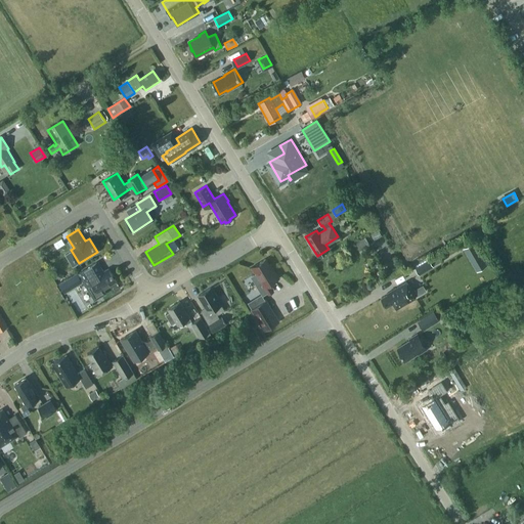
[(369,244),(364,235),(355,241),(359,249),(369,244)]
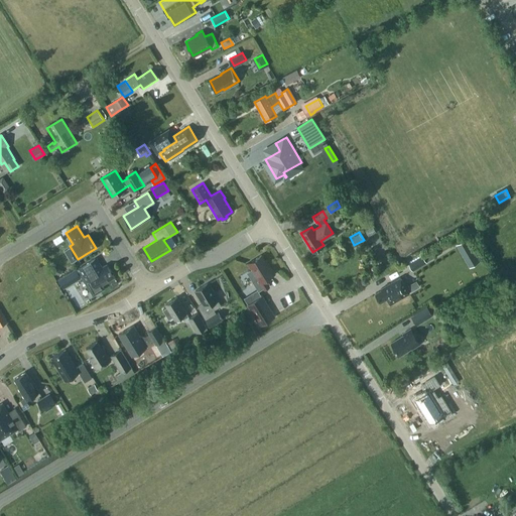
[(467,239),(457,245),(470,267),(480,261),(467,239)]
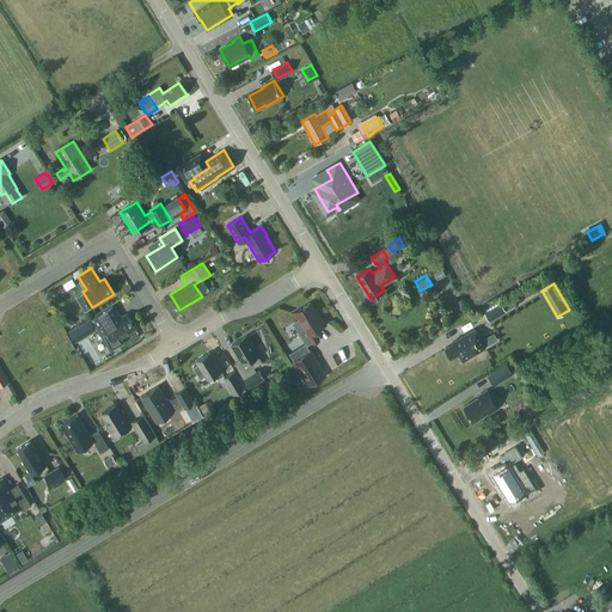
[(294,312),(299,319),(293,323),(305,342),(306,344),(319,337),(314,331),(325,324),(318,314),(317,314),(310,303),(294,312)]
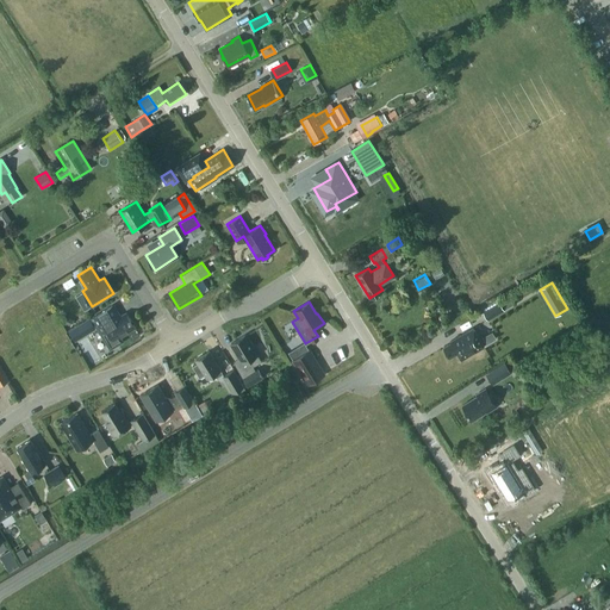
[(499,303),(483,312),(487,321),(504,310),(499,303)]
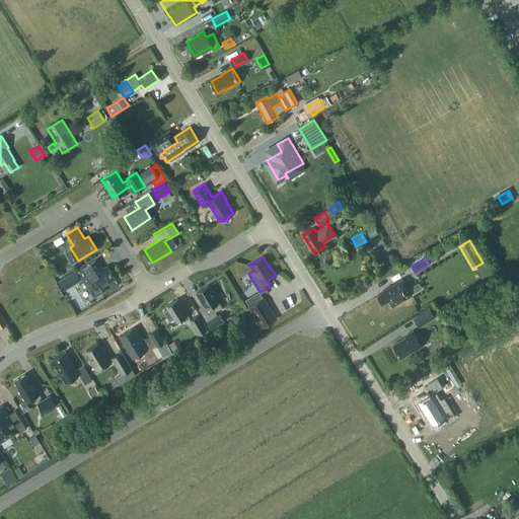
[(95,260),(83,268),(78,271),(93,296),(103,290),(101,287),(115,278),(106,267),(100,271),(98,268),(99,267),(95,260)]
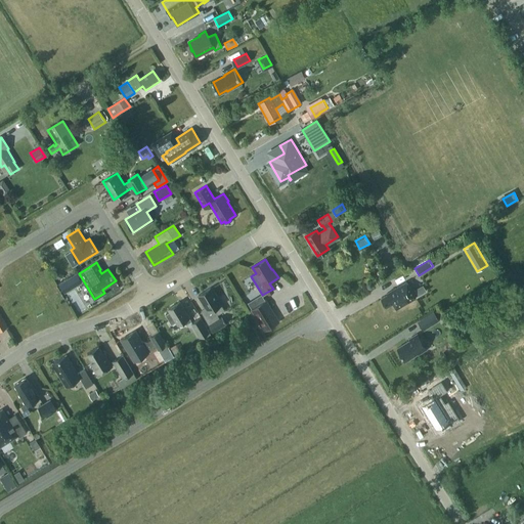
[(55,270),(53,276),(60,279),(63,274),(55,270)]
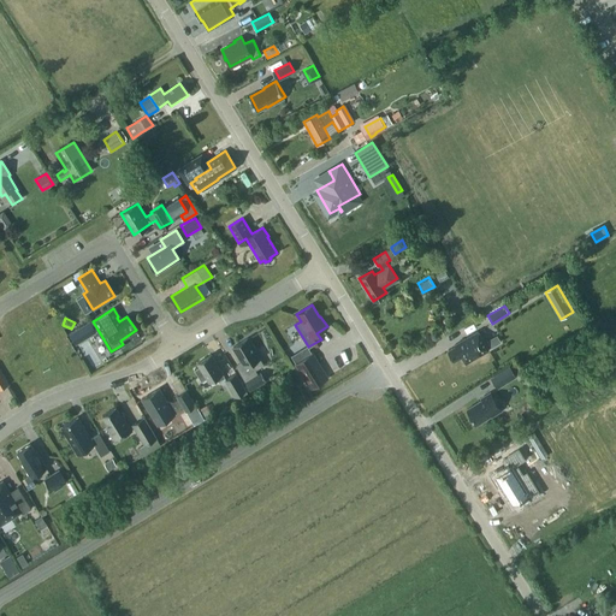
[(82,329),(69,336),(73,344),(87,336),(82,329)]
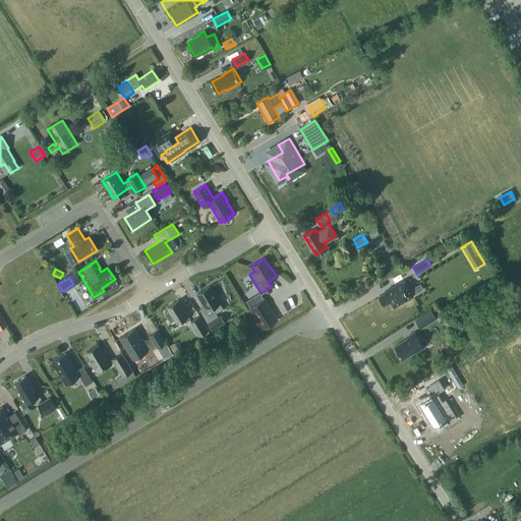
[(385,292),(379,296),(384,305),(390,301),(394,307),(413,296),(404,280),(385,291),(385,292)]
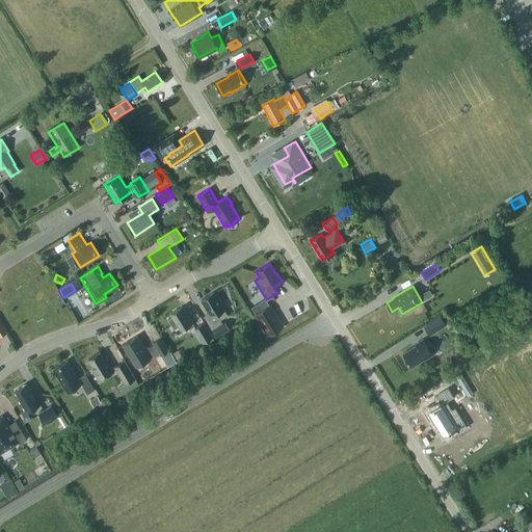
[(424,300),(433,296),(431,289),(421,292),(424,300)]
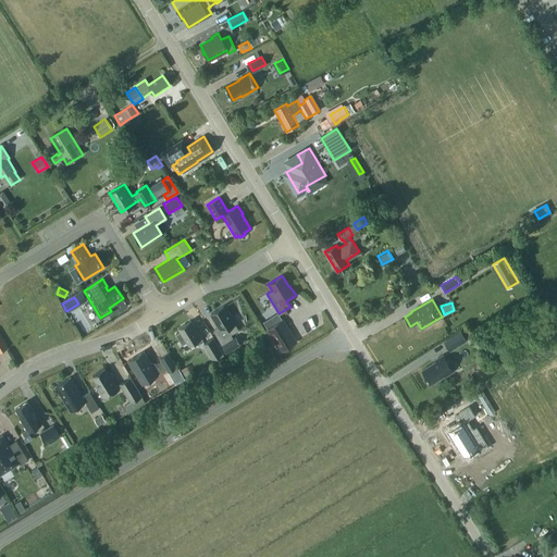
[(233,338),(231,335),(238,330),(235,323),(224,306),(210,313),(219,327),(213,331),(226,353),(240,344),(236,336),(233,338)]
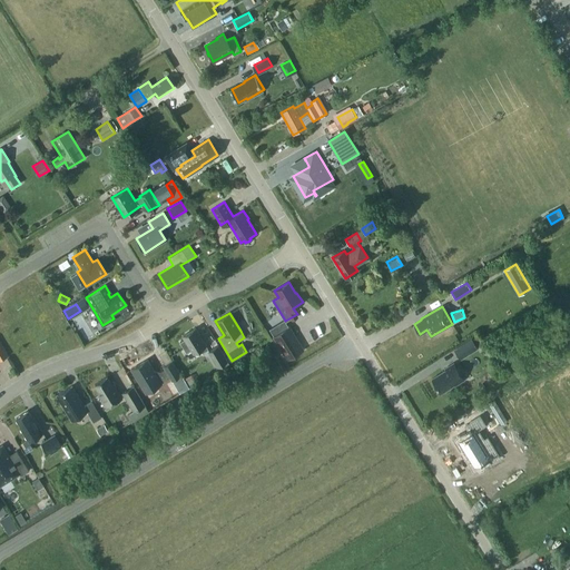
[(273,336),(287,359),(303,350),(285,321),(284,318),(268,328),(274,336),(273,336)]
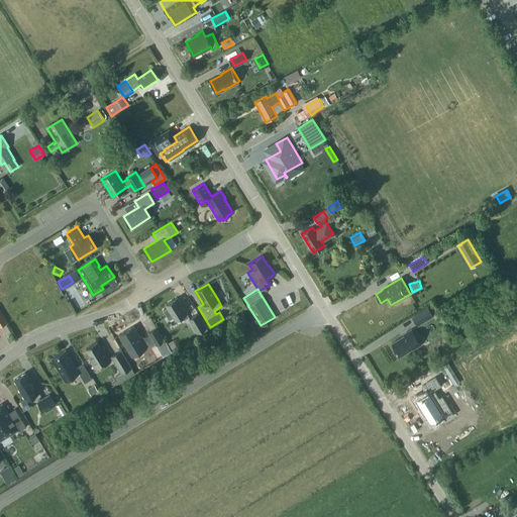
[(169,320),(173,317),(175,320),(181,316),(184,320),(189,317),(186,313),(177,298),(166,305),(167,308),(163,310),(169,320)]
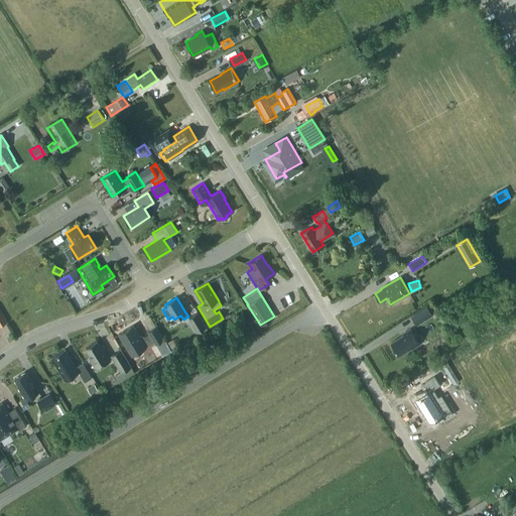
[(426,305),(411,315),(416,324),(432,314),(426,305)]
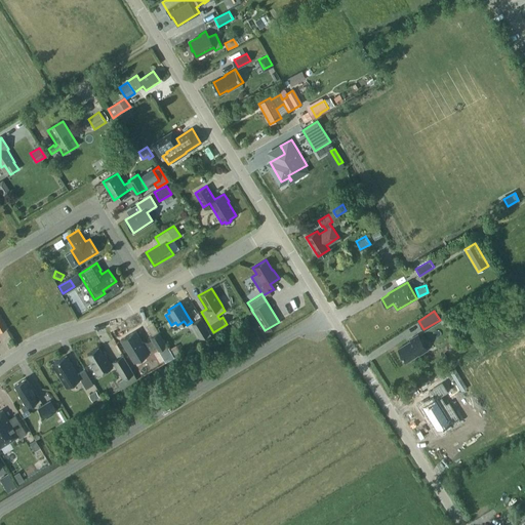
[(200,338),(209,332),(201,318),(192,324),(200,338)]
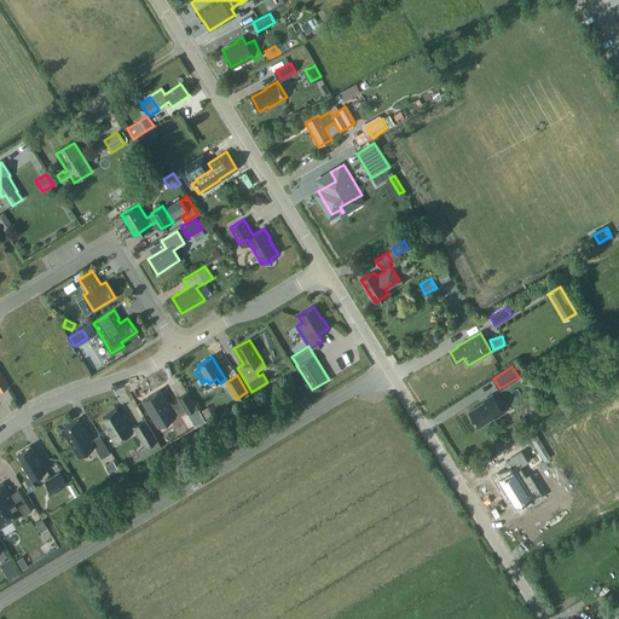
[(160,389),(142,400),(157,427),(175,416),(185,410),(186,412),(196,408),(186,392),(177,398),(179,400),(172,405),(168,404),(160,389)]
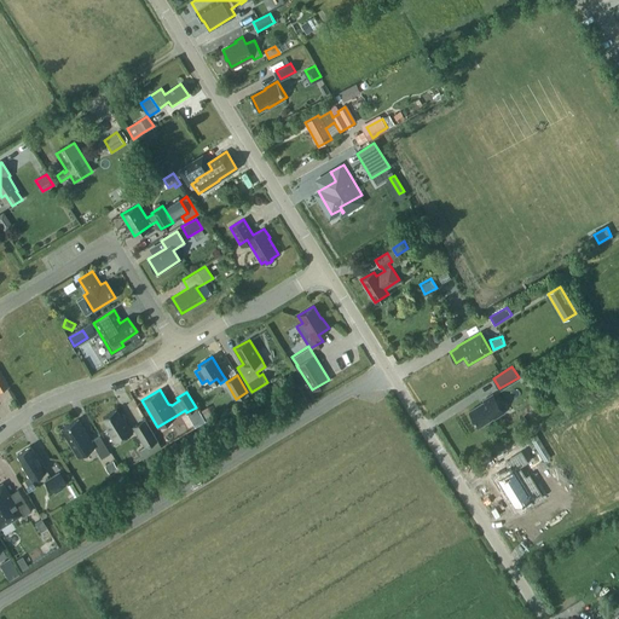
[(484,401),(469,411),(479,427),(493,417),(495,418),(503,412),(492,394),(482,400),(484,401)]
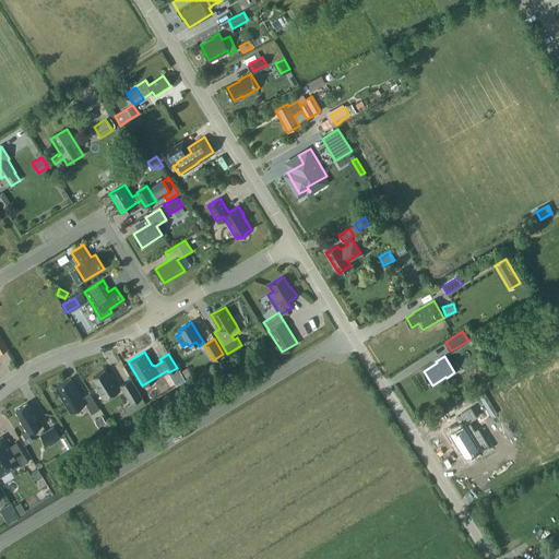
[(95,385),(104,400),(119,390),(110,376),(109,377),(105,369),(92,377),(97,384),(95,385)]
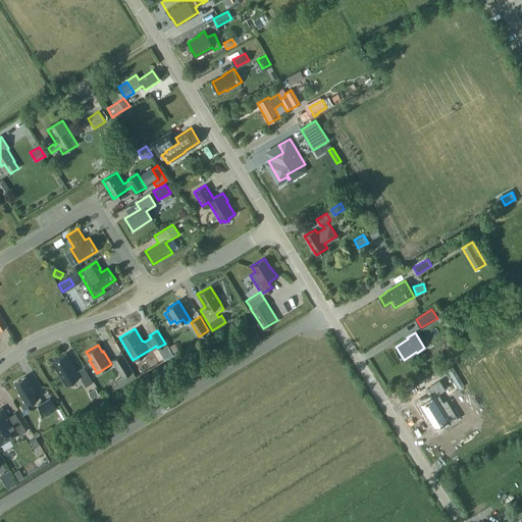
[(65,354),(52,362),(65,384),(80,376),(86,386),(92,382),(84,368),(76,372),(65,354)]
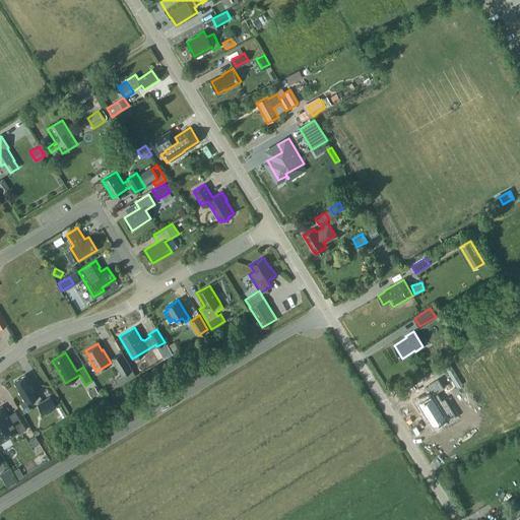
[(135,375),(121,352),(112,359),(122,375),(118,377),(122,383),(135,375)]
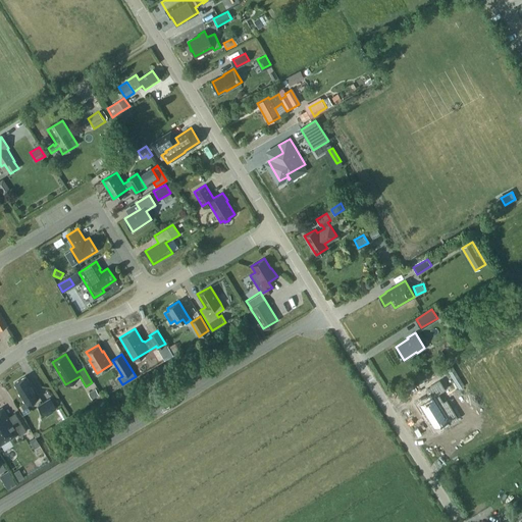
[(453,366),(447,369),(459,389),(464,385),(453,366)]
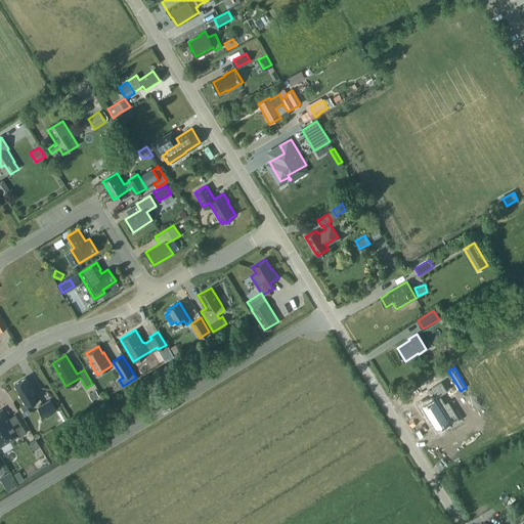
[(426,384),(429,389),(443,380),(441,375),(426,384)]
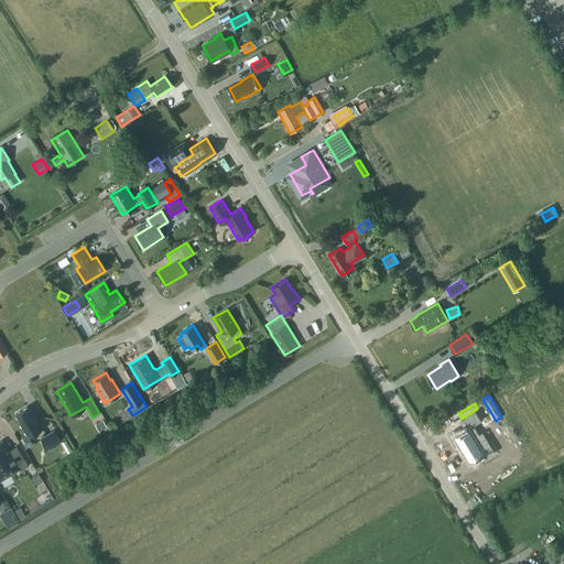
[(28,407),(15,414),(20,421),(19,422),(28,436),(42,429),(33,413),(32,414),(28,407)]
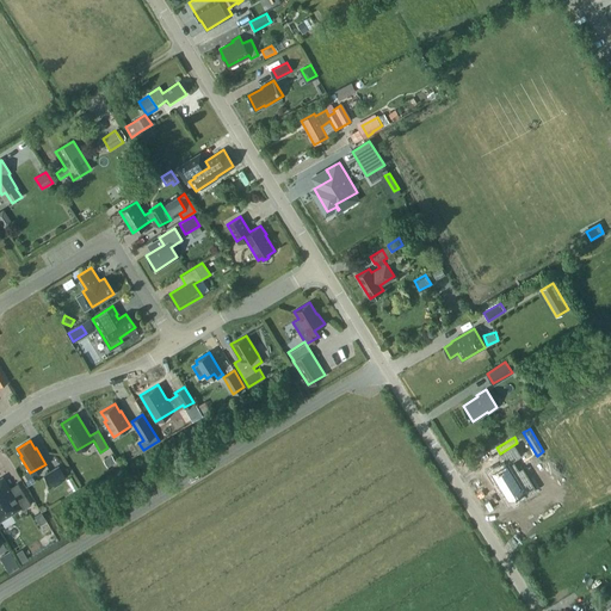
[(500,454),(505,461),(517,452),(512,446),(500,454)]
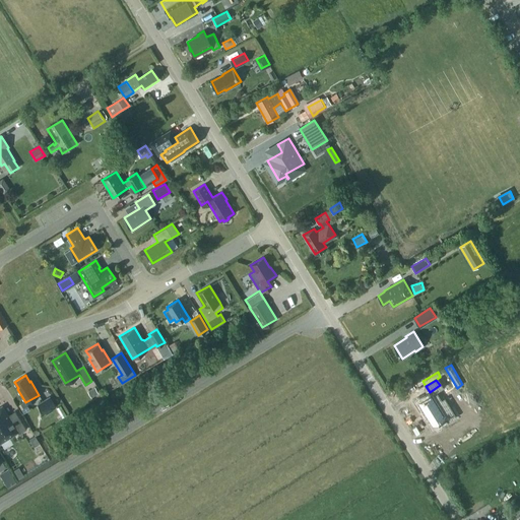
[(94,387),(87,391),(91,397),(98,393),(94,387)]
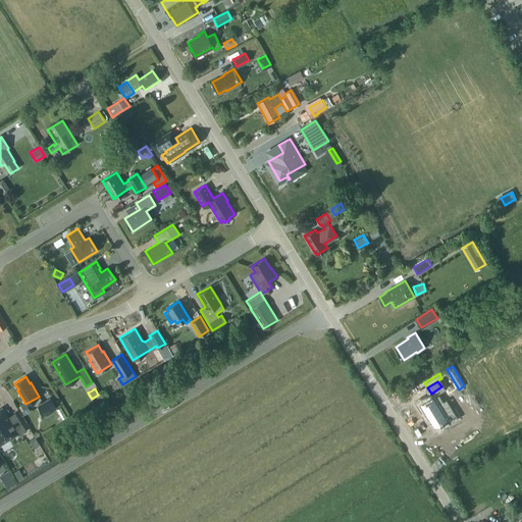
[(433,395),(420,403),(434,426),(448,418),(440,406),(446,403),(441,396),(435,400),(433,395)]
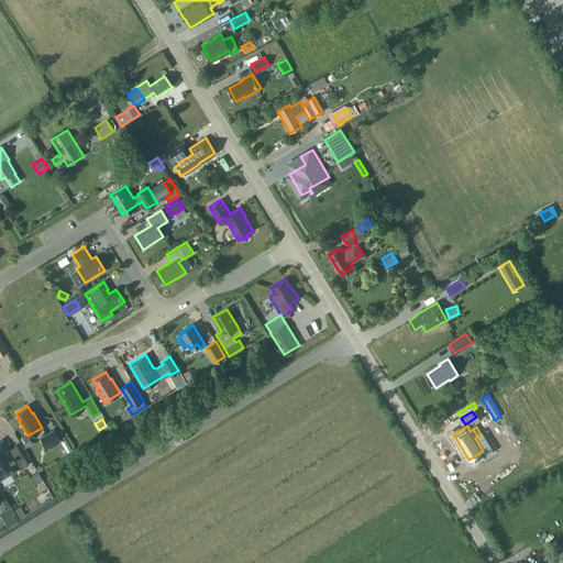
[(41,437),(47,449),(61,440),(54,429),(41,437)]
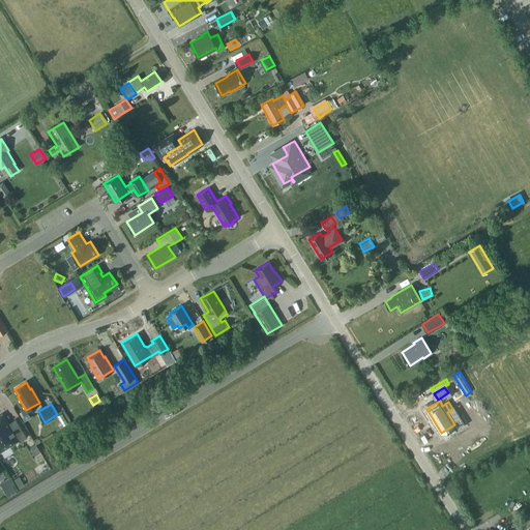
[(61,413),(57,416),(63,425),(67,422),(61,413)]
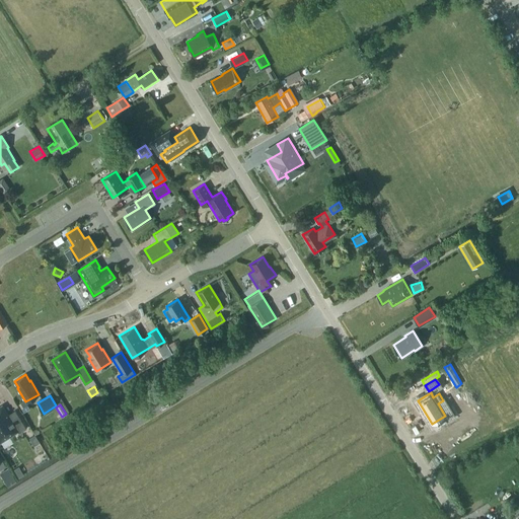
[(0,405),(0,442),(17,431),(18,433),(26,428),(14,411),(8,415),(2,405),(0,405)]
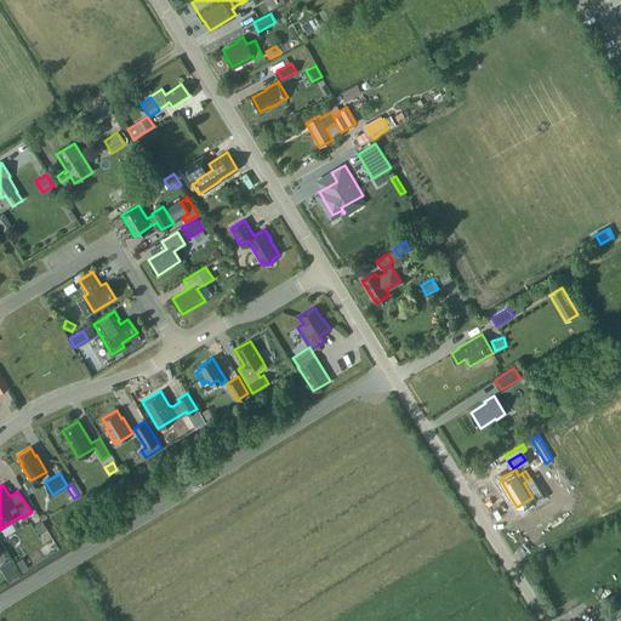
[(13,565),(3,571),(9,581),(20,575),(13,565)]
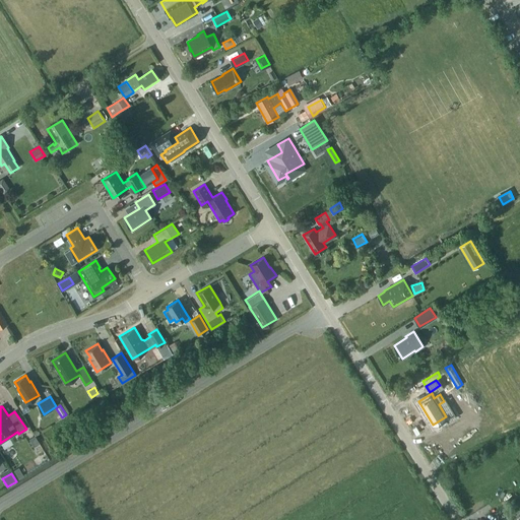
[(519,506),(511,513),(510,514),(514,519),(519,515),(519,506)]
